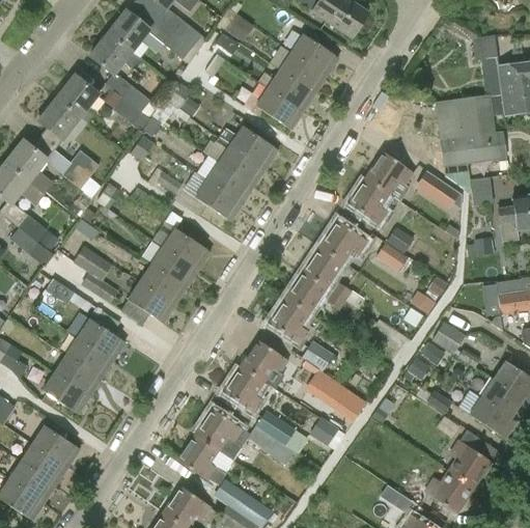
[(155,0),(165,7),(171,0),(178,0),(190,8),(196,0),(155,0)]
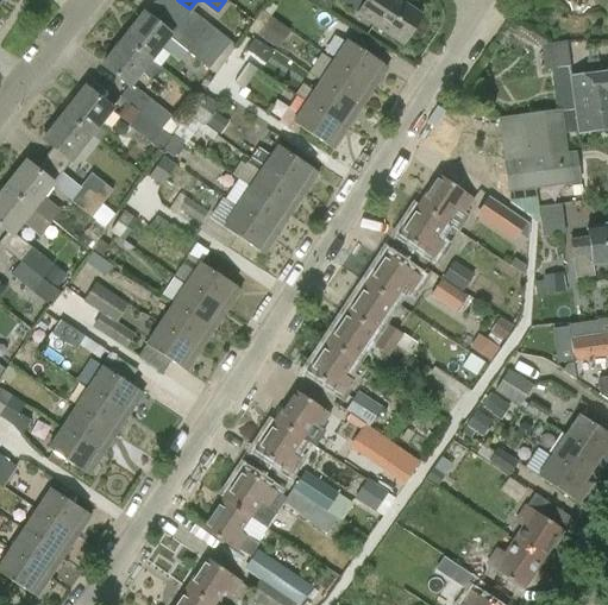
[(403,42),(422,13),(402,0),(344,0),(400,38),(403,42)]
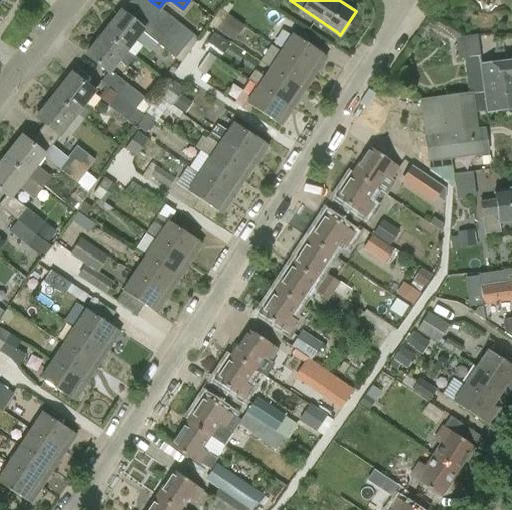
[(221,7),(210,23),(234,40),(245,25),(221,7)]
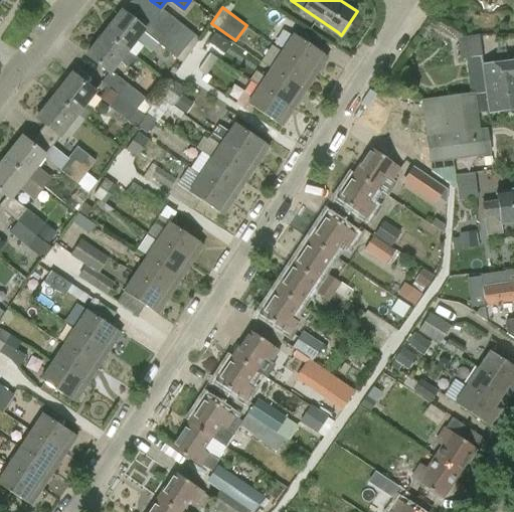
[(122,8),(105,30),(128,48),(145,26),(122,8)]
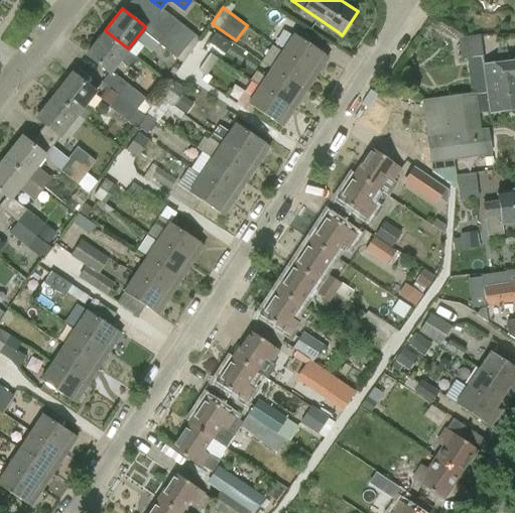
[(177,19),(168,30),(186,44),(196,33),(177,19)]
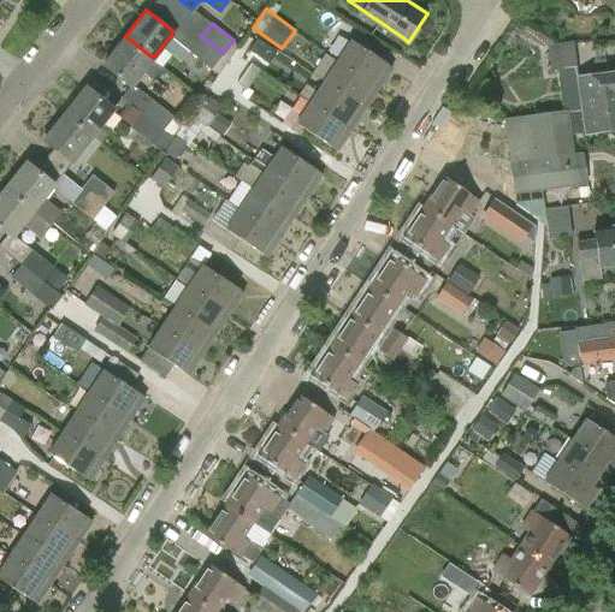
[(131,84),(153,58),(125,36),(104,63),(131,84)]
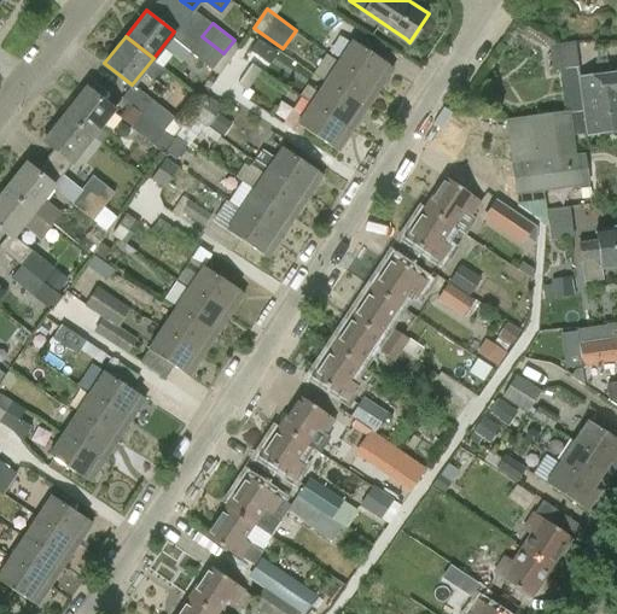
[(223,53),(202,36),(191,50),(213,66),(223,53)]
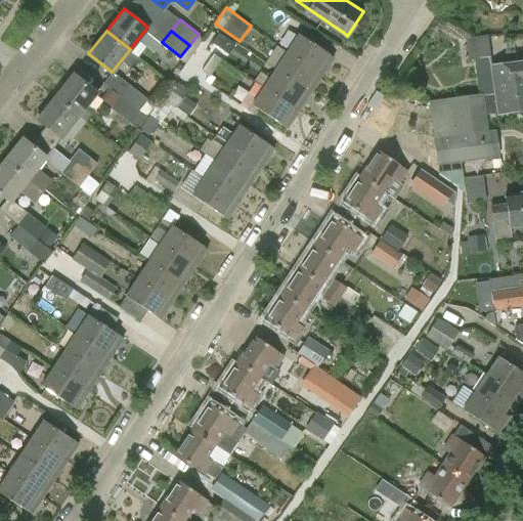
[(299,33),(287,51),(321,74),(334,55),(299,33)]
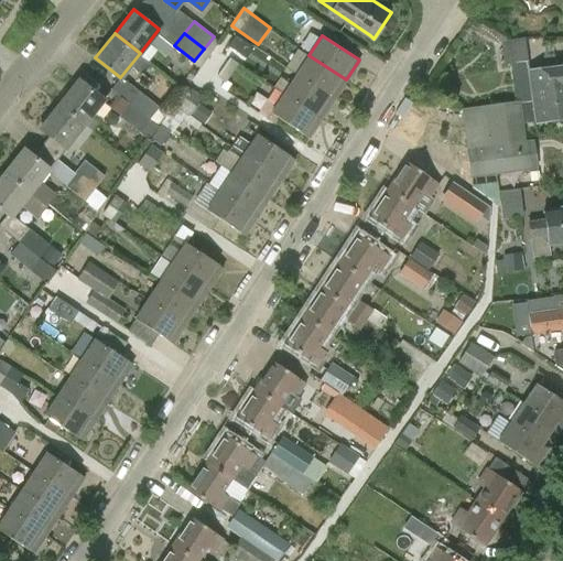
[(528,58),(524,36),(502,39),(506,62),(528,58)]
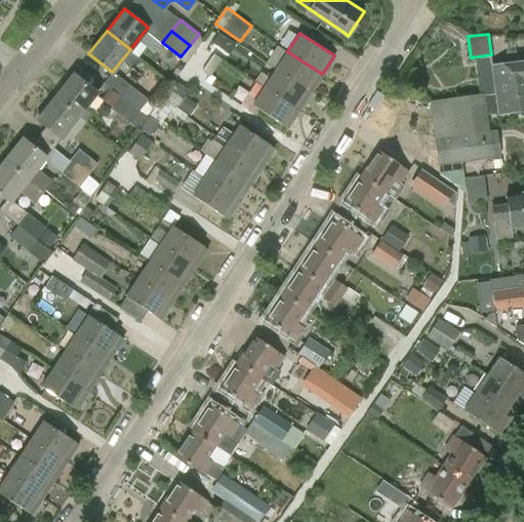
[(276,69),(311,91),(322,74),(287,51),(276,69)]
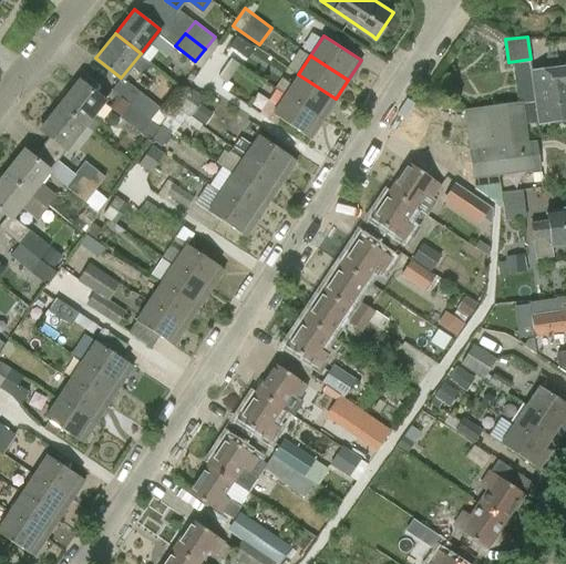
[(239,63),(229,57),(218,74),(227,81),(239,63)]
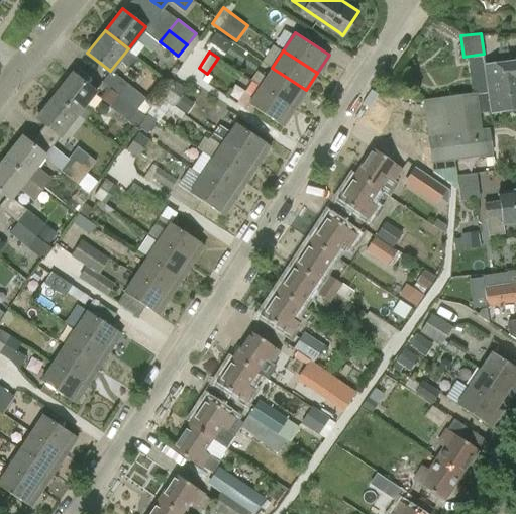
[(475,92),(479,124),(481,124),(480,112),(515,106),(515,59),(485,64),(488,90),(423,99),(475,92)]
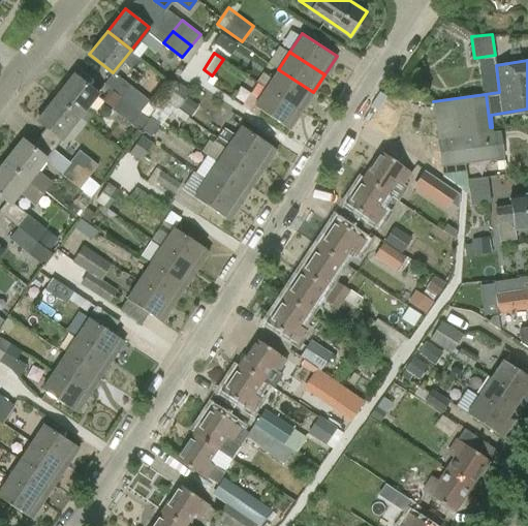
[(267,87),(302,110),(313,92),(278,69),(267,87)]
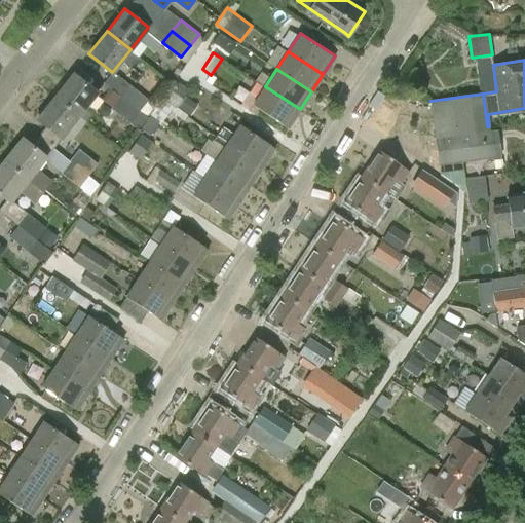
[(63,79),(65,83),(55,95),(79,114),(87,119),(95,110),(87,104),(97,91),(73,73),(73,74),(68,73),(63,79)]
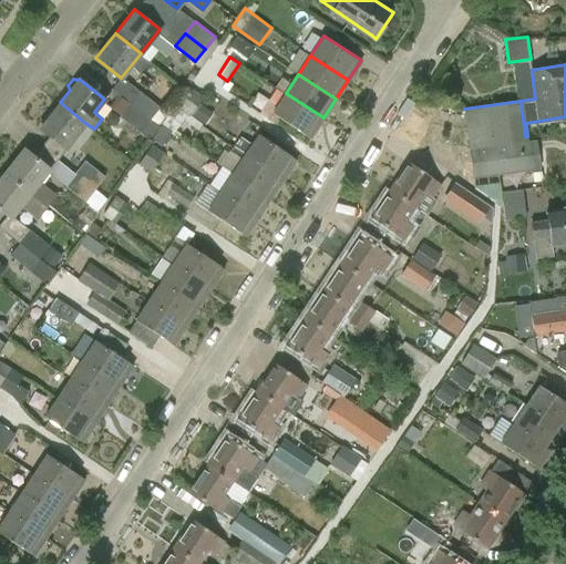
[(189,86),(177,105),(191,114),(204,96),(189,86)]
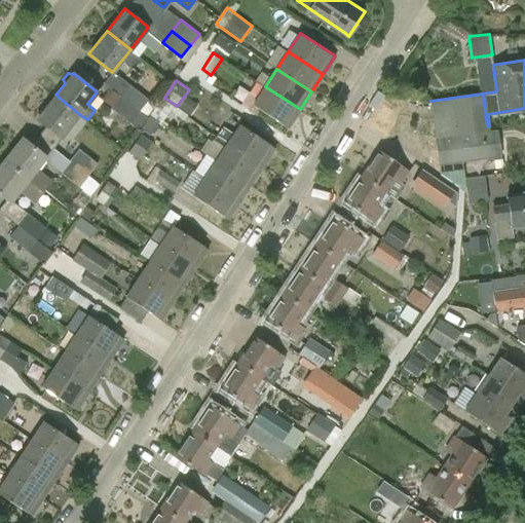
[(130,84),(121,96),(140,110),(149,99),(130,84)]
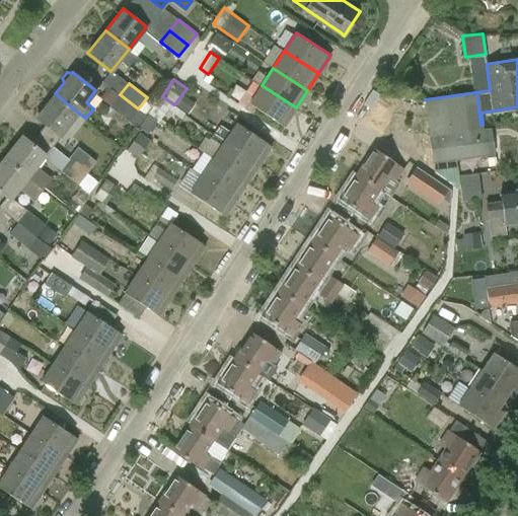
[(285,125),(296,107),(262,85),(249,102),(285,125)]
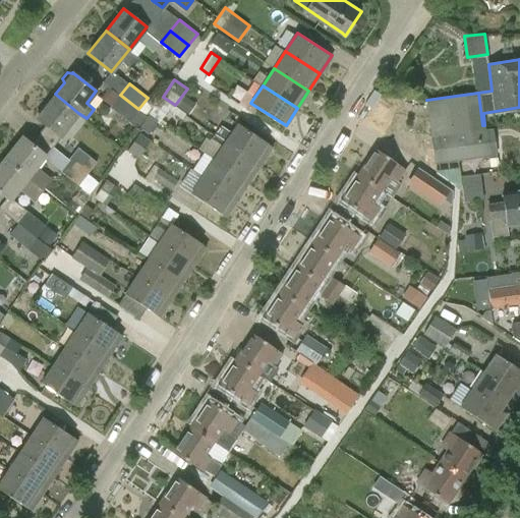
[(478,93),(426,100),(436,163),(460,159),(497,154),(495,136),(486,137),(484,125),(482,125),(478,93)]
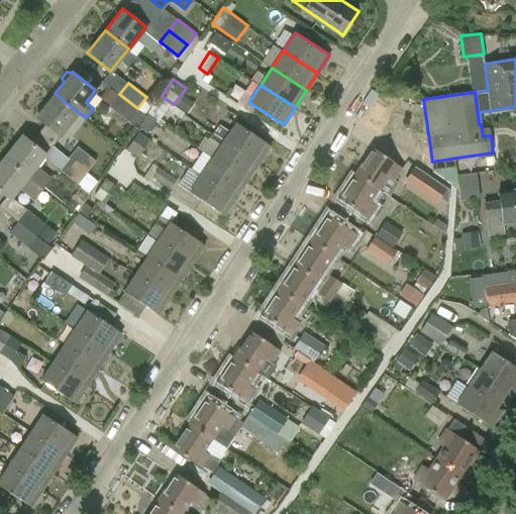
[(55,93),(45,105),(41,104),(36,111),(37,115),(37,116),(61,134),(78,112),(55,93)]
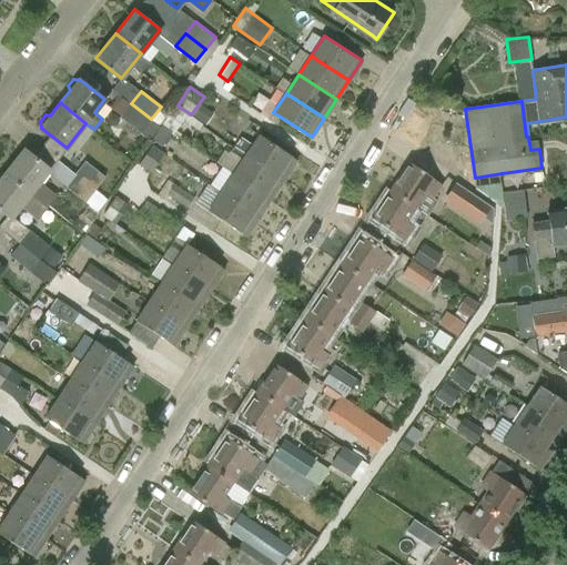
[(201,102),(193,113),(205,123),(214,112),(201,102)]
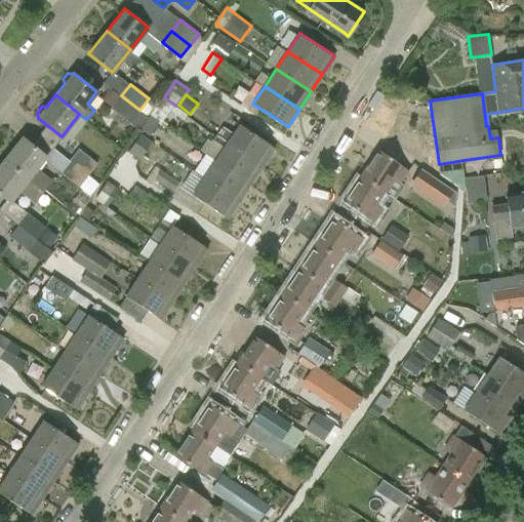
[(139,111),(139,110),(121,95),(112,107),(138,128),(148,117),(139,111)]
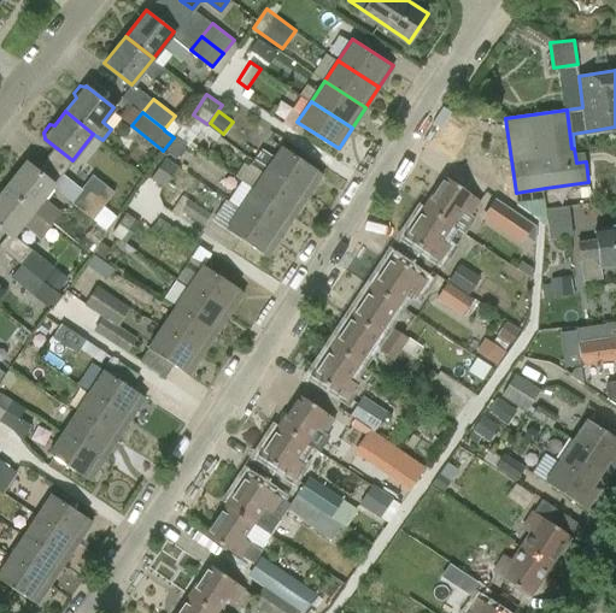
[(191,115),(176,135),(187,142),(189,143),(204,123),(191,115)]
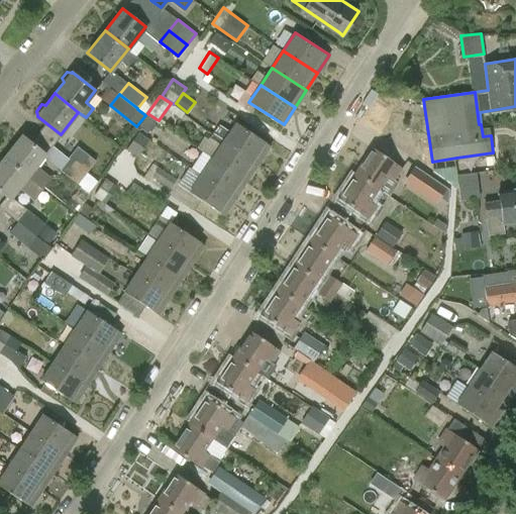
[(157,119),(147,113),(140,124),(148,130),(157,119)]
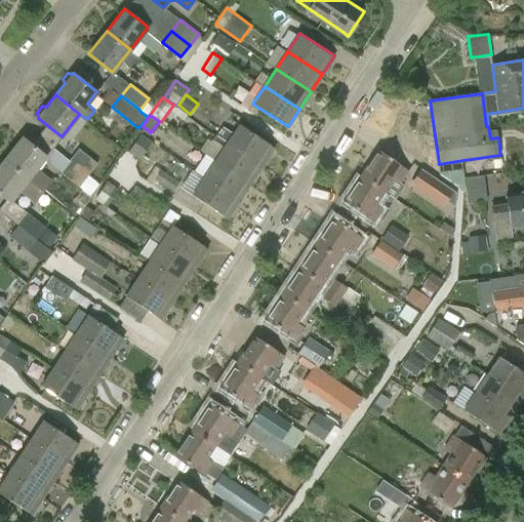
[(240,123),(228,142),(263,165),(275,147),(240,123)]
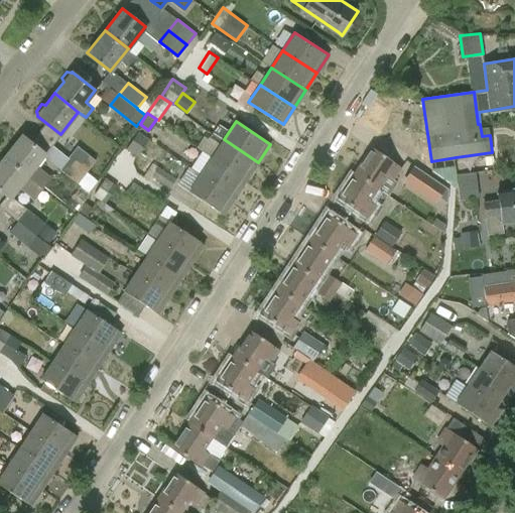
[(139,131),(127,148),(137,155),(149,139),(139,131)]
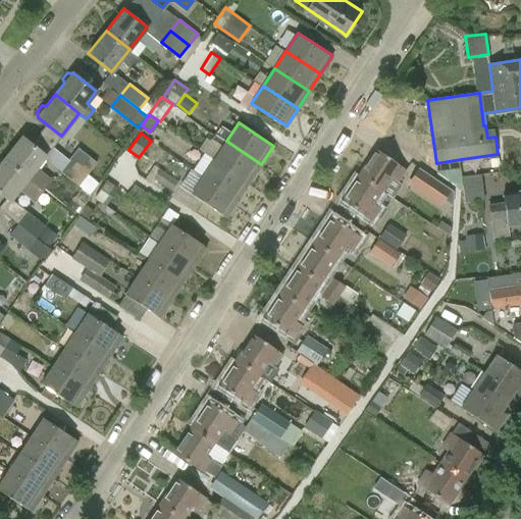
[(53,178),(37,166),(44,156),(79,186),(89,172),(70,158),(69,159),(53,146),(46,154),(22,136),(5,158),(44,190),(53,178)]
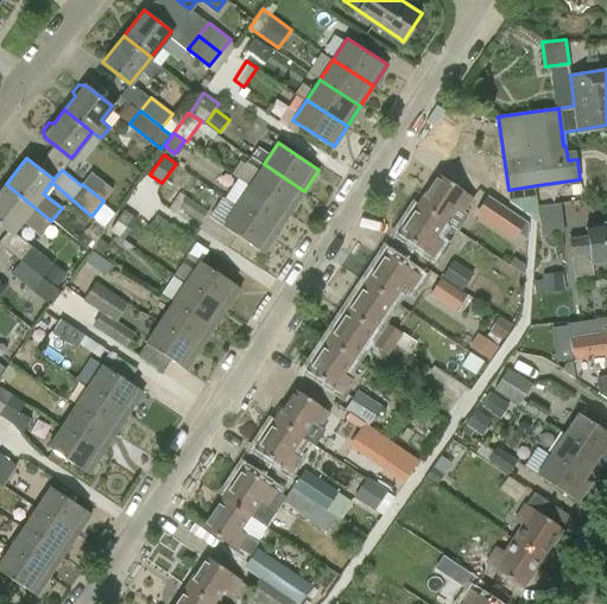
[(250,184),(291,210),(304,191),(264,164),(250,184)]
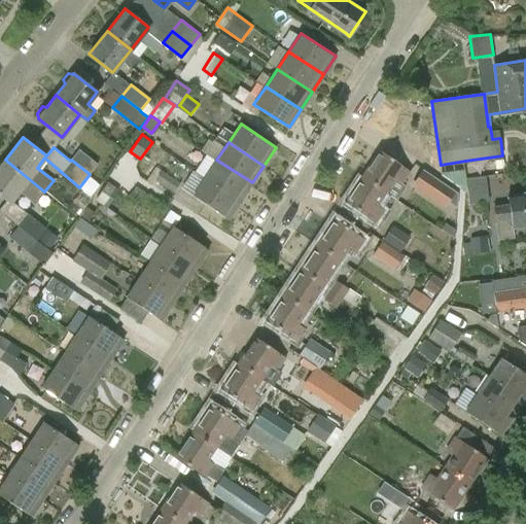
[(79,148),(71,160),(90,174),(98,164),(79,148)]
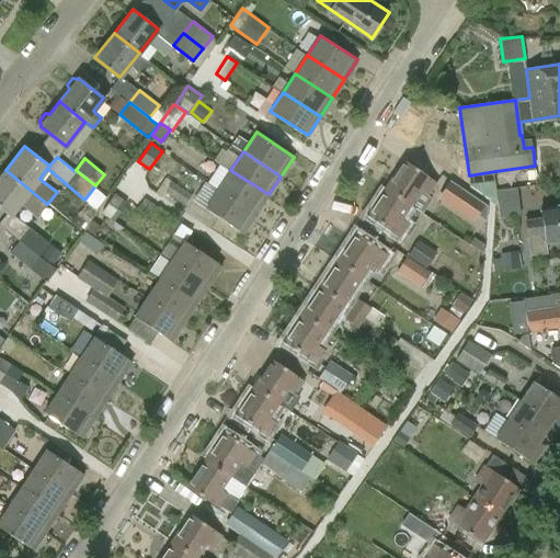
[(404,158),(386,188),(410,204),(420,189),(427,194),(437,180),(404,158)]
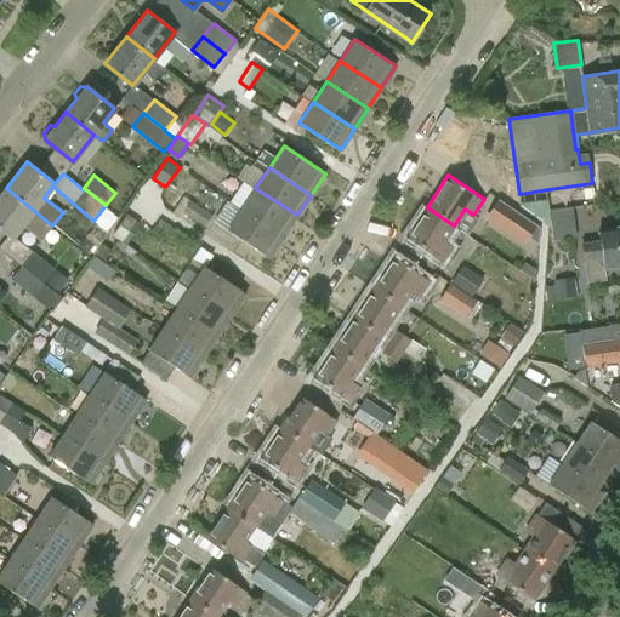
[(56,268),(13,235),(23,223),(43,239),(52,226),(6,188),(0,195),(0,227),(9,234),(0,245),(0,246),(22,264),(45,281),(56,268)]
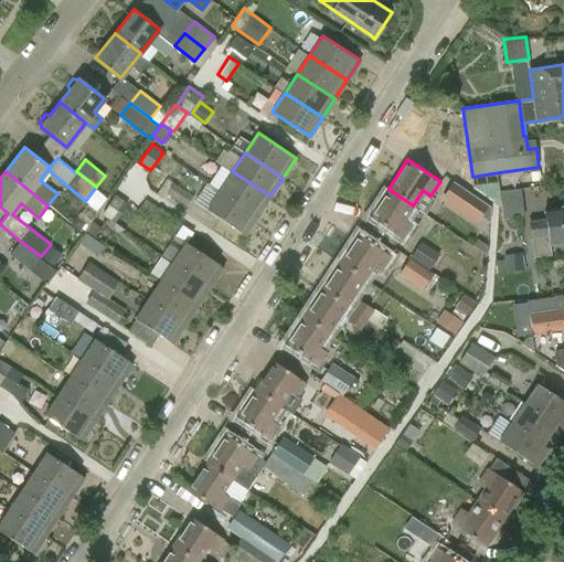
[(270,195),(232,171),(220,190),(257,214),(270,195)]
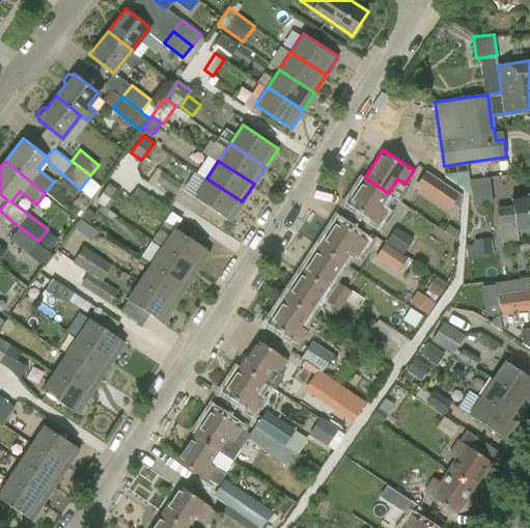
[(164,172),(158,182),(175,193),(182,184),(164,172)]
